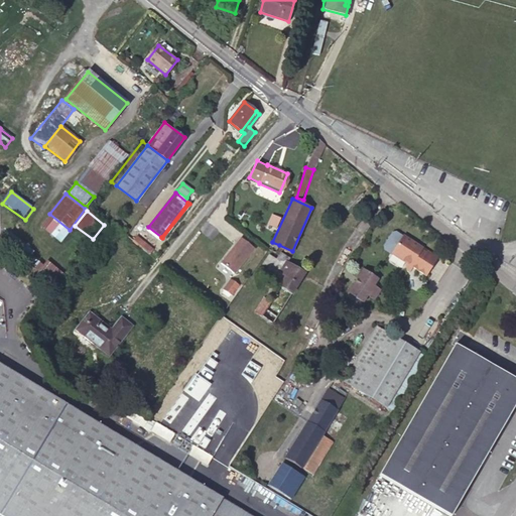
[(280,218),(273,215),(269,224),(275,227),(280,218)]
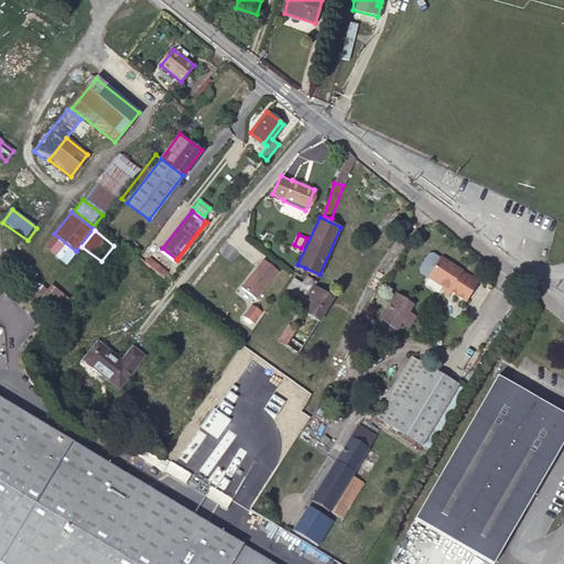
[(75,252),(53,236),(44,247),(66,263),(75,252)]
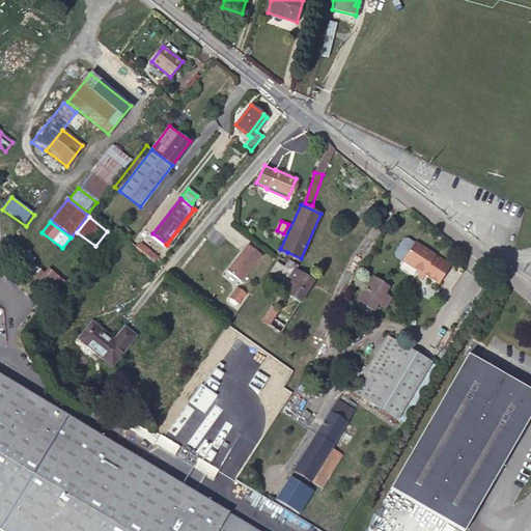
[(118,222),(113,227),(124,236),(129,230),(118,222)]
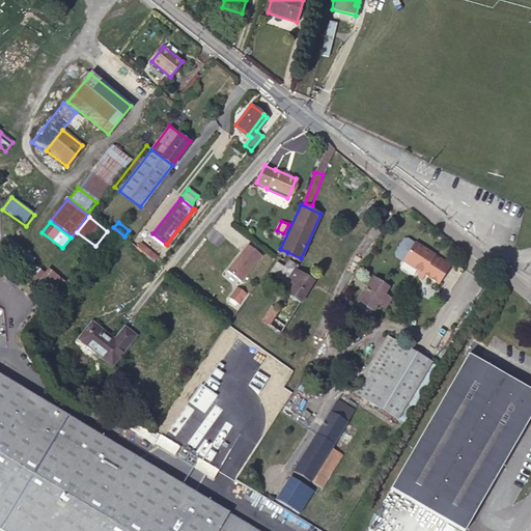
[(402,260),(414,243),(407,239),(402,240),(394,252),(395,255),(402,260)]
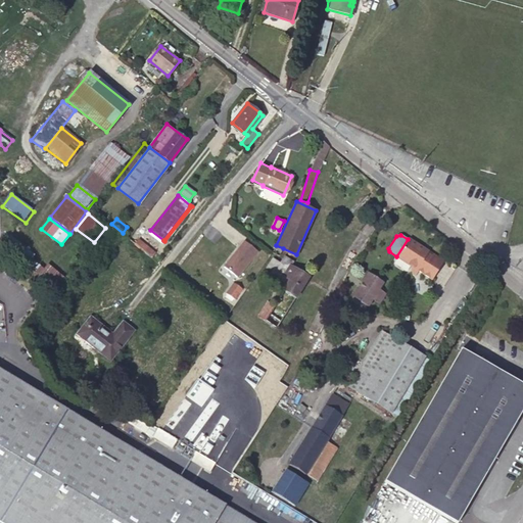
[(408,239),(396,256),(431,279),(442,260),(409,238),(408,239)]
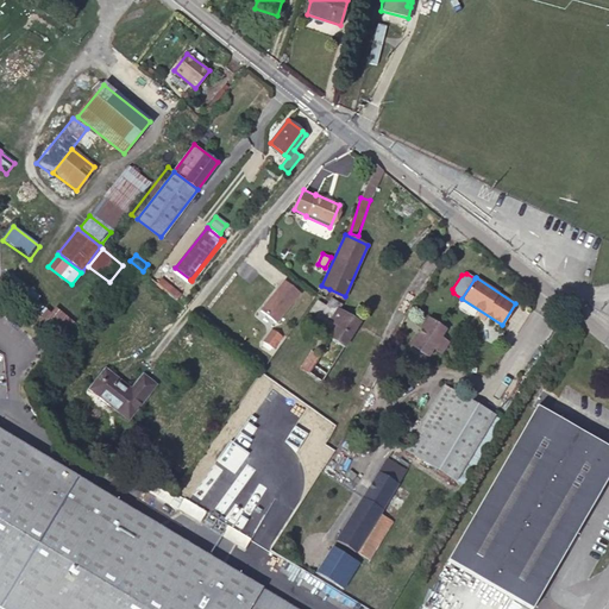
[(159,278),(157,283),(176,299),(181,293),(163,280),(162,281),(159,278)]
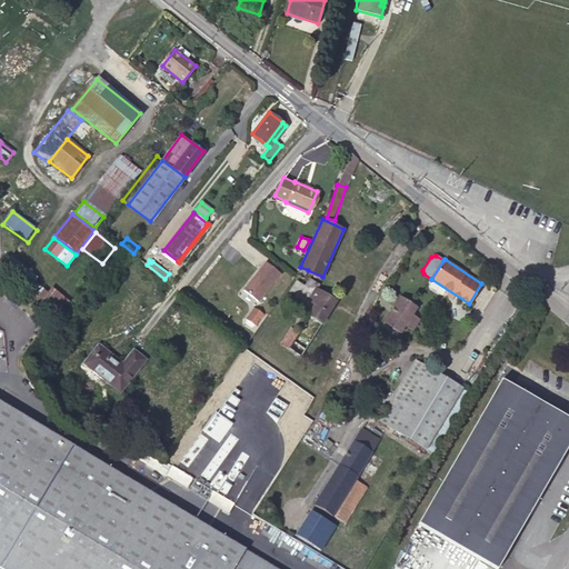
[(280,273),(265,261),(242,290),(257,301),(280,273)]
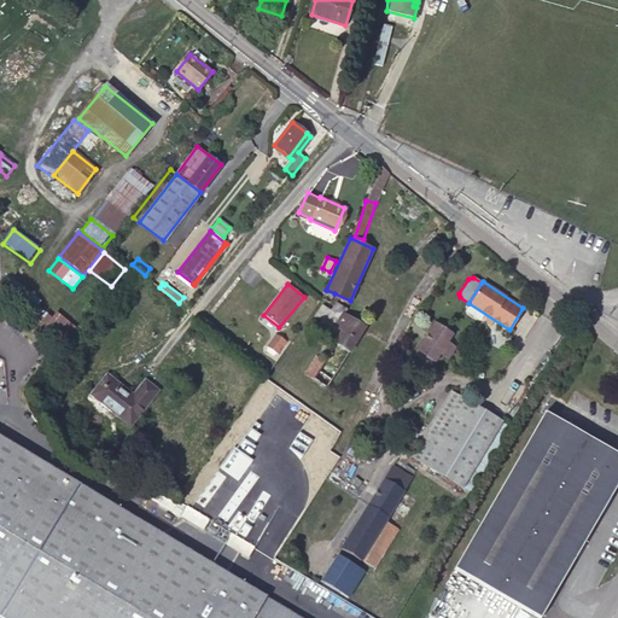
[(334,293),(326,290),(326,291),(321,298),(330,302),(334,293)]
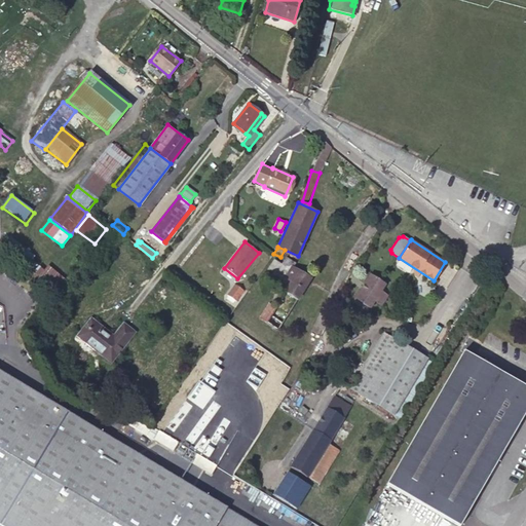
[(295,262),(286,257),(282,264),(274,259),(262,276),(282,288),(284,284),(288,287),(285,291),(286,292),(275,307),(269,303),(260,317),(278,329),(310,277),(293,266),(295,262)]
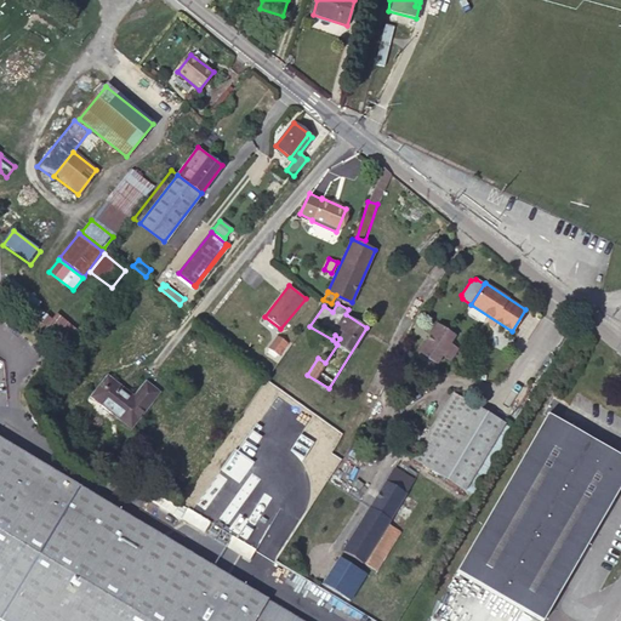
[(75,331),(55,315),(41,332),(62,348),(75,331)]
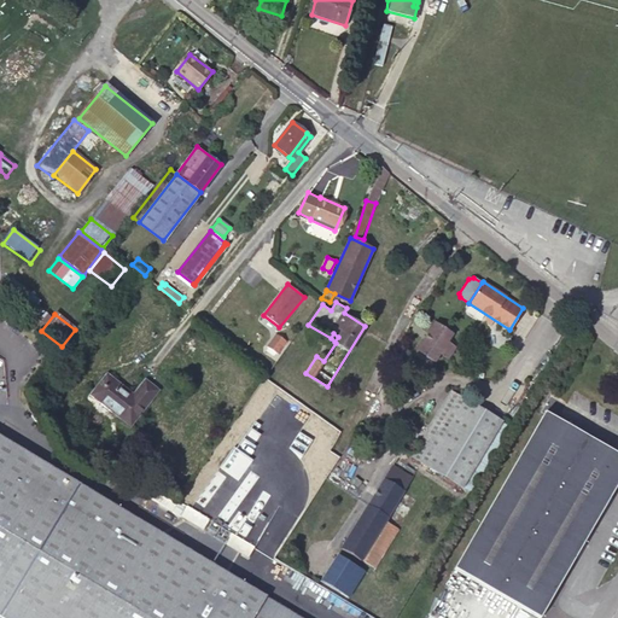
[(452,334),(435,322),(418,350),(435,361),(441,354),(448,357),(454,347),(447,342),(452,334)]
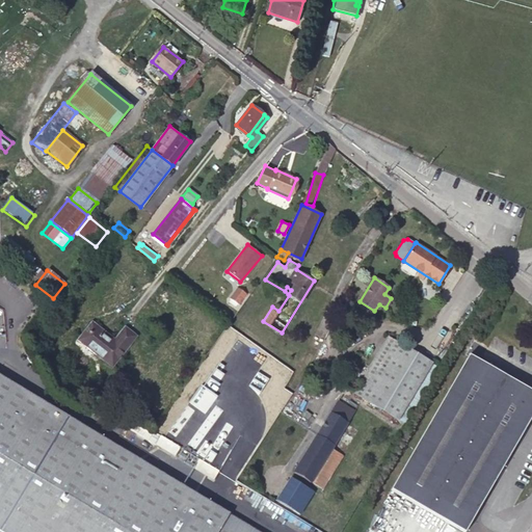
[(245,293),(237,287),(230,297),(239,303),(245,293)]
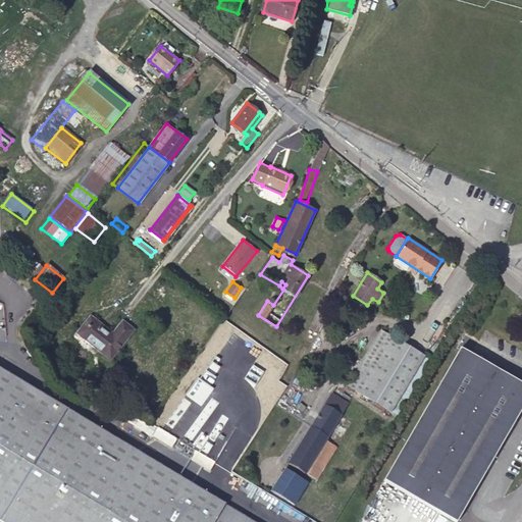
[(133,329),(122,321),(112,333),(90,316),(77,332),(99,349),(99,350),(110,358),(133,329)]
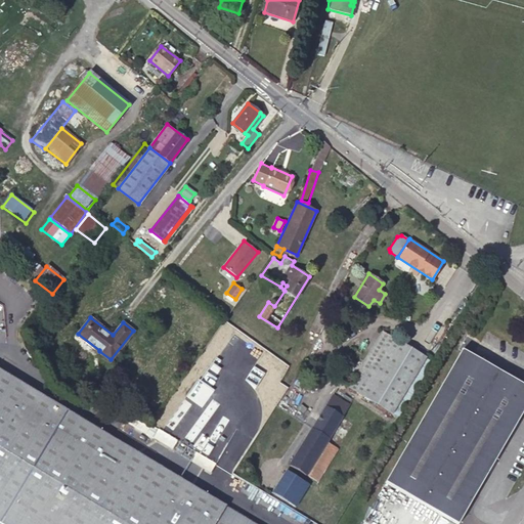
[(425,357),(383,333),(350,387),(398,417),(425,372),(419,368),(425,357)]
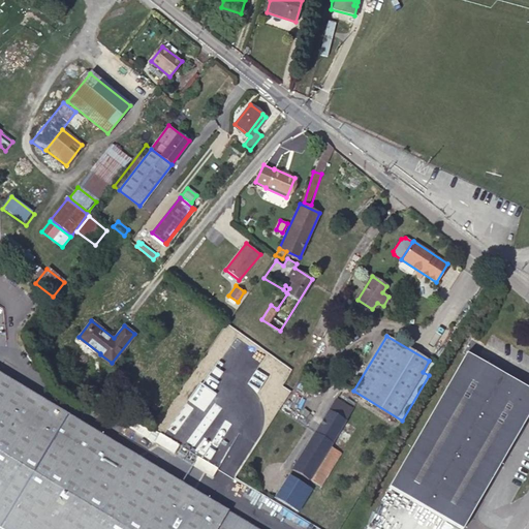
[(528,389),(470,355),(390,487),(461,528),(528,415),(528,389)]
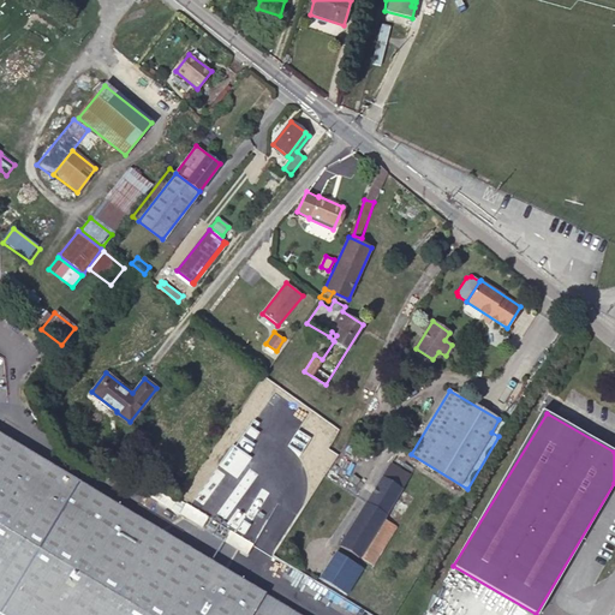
[(234,423),(218,445),(225,449),(240,428),(234,423)]
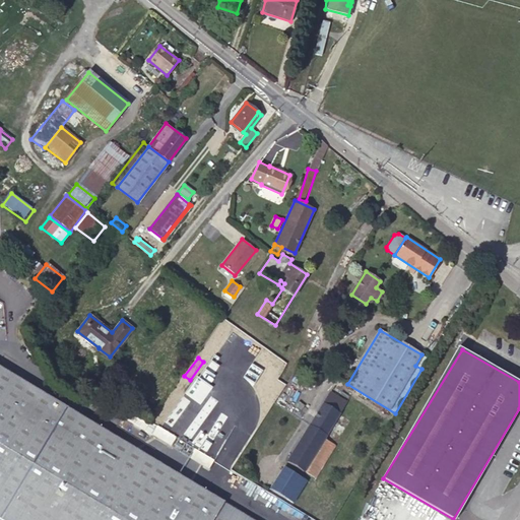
[(253,519),(0,367),(0,517),(4,519),(253,519)]
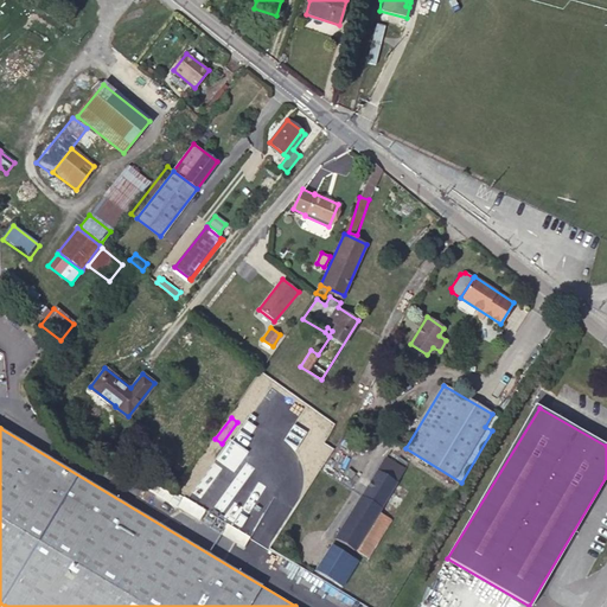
[(246,434),(240,442),(269,460),(274,452),(246,434)]
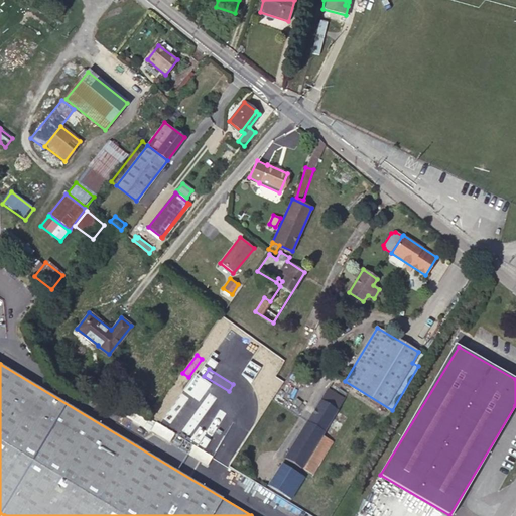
[(209,383),(205,390),(224,401),(228,394),(209,383)]
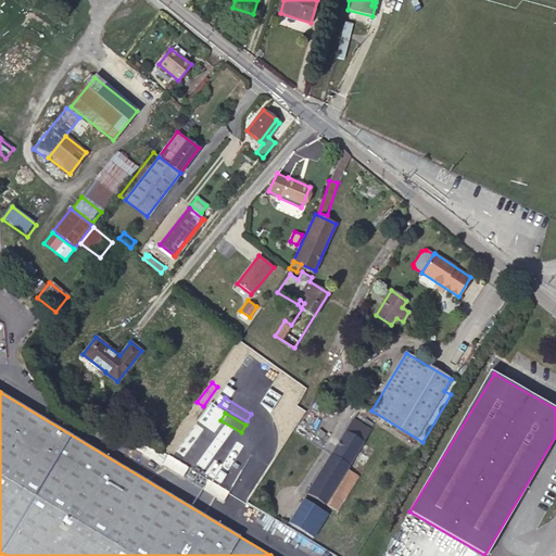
[(324,504),(362,442),(369,429),(353,419),(307,493),(324,504)]
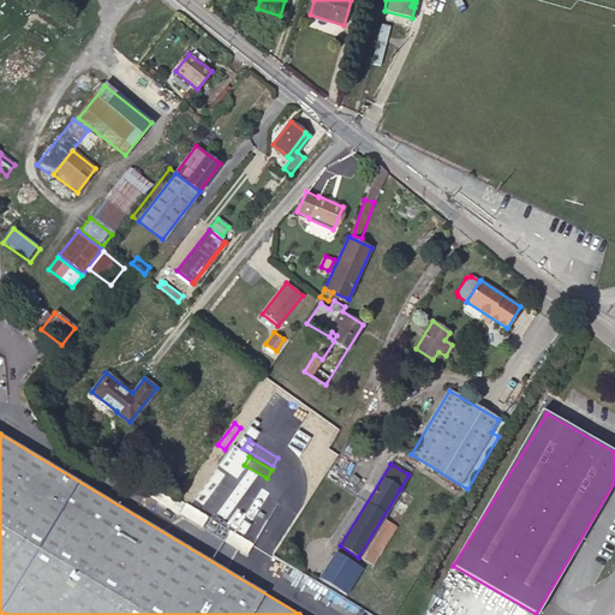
[(413,497),(400,489),(358,557),(371,565),(413,497)]
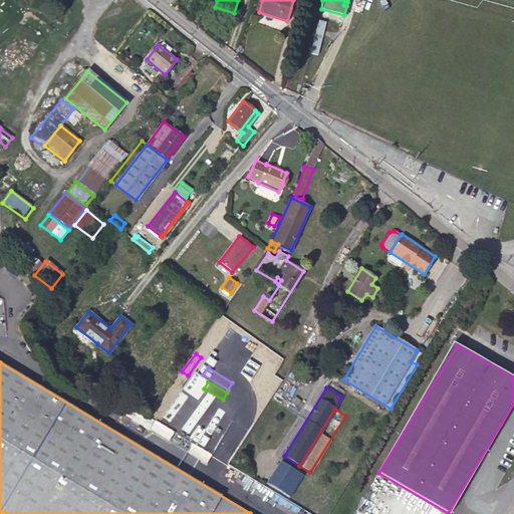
[(268,482),(291,495),(302,475),(280,463),(268,482)]
